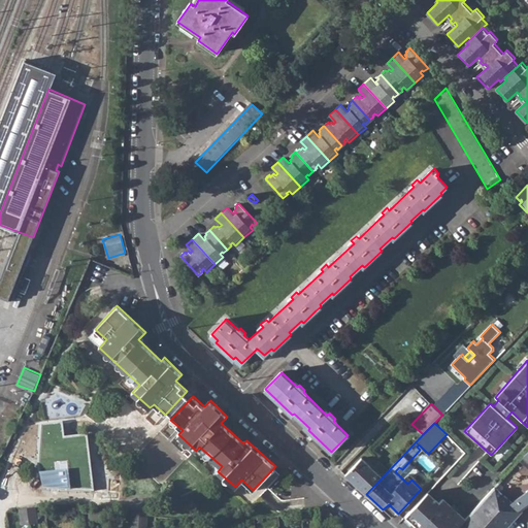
[(345,475),(366,494),(388,471),(380,463),(374,467),(370,462),(368,464),(362,458),(345,475)]
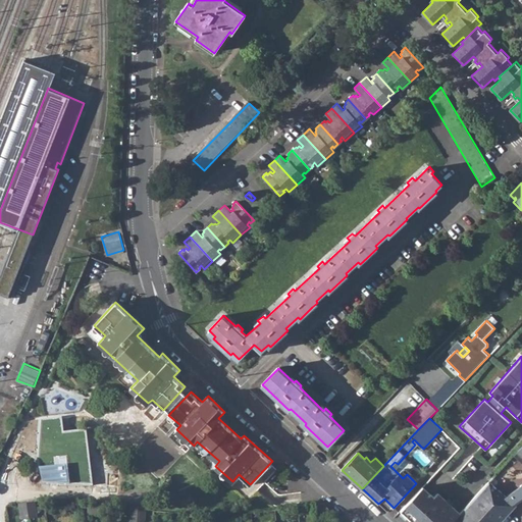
[(473,498),(498,521),(500,521),(516,505),(514,504),(507,497),(488,480),(473,498)]
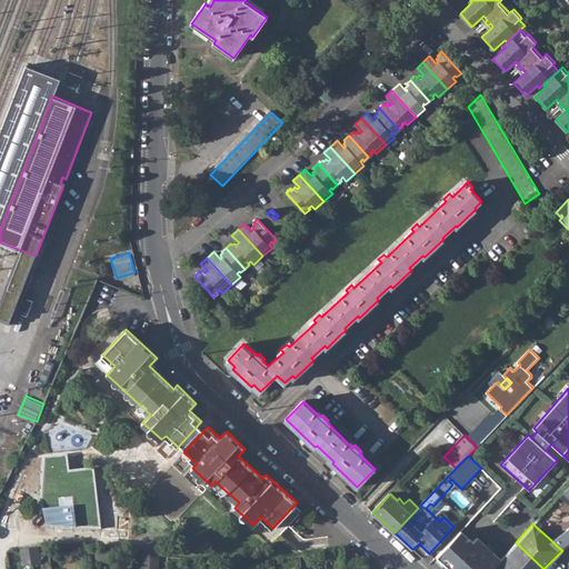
[(560,549),(568,541),(568,529),(568,528),(552,541),(560,549)]
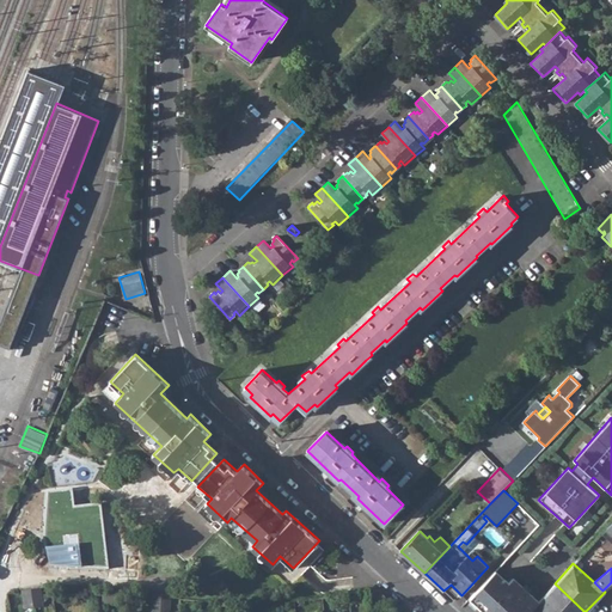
[(496,570),(470,599),(484,611),(528,611),(534,606),(496,570)]
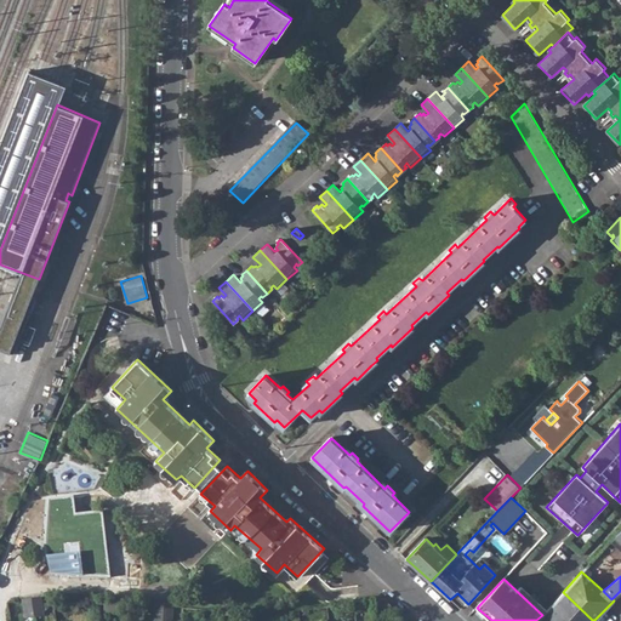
[(592,620),(563,592),(542,615),(536,620),(592,620)]
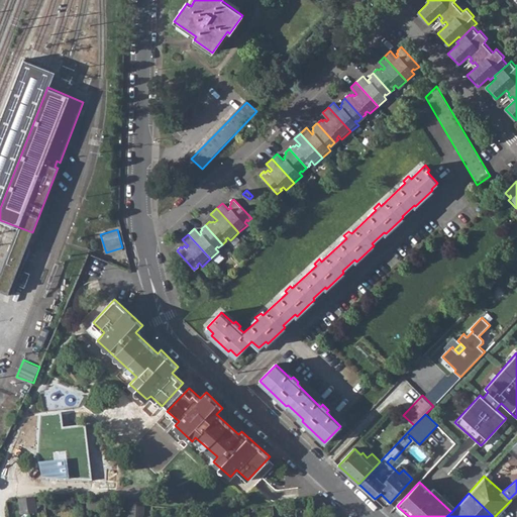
[(34,497),(27,498),(29,514),(36,513),(34,497)]
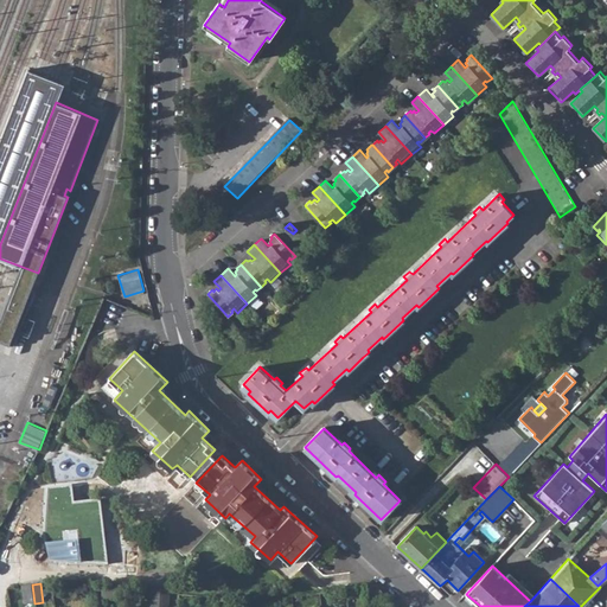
[(26,605),(34,604),(32,585),(23,587),(26,605)]
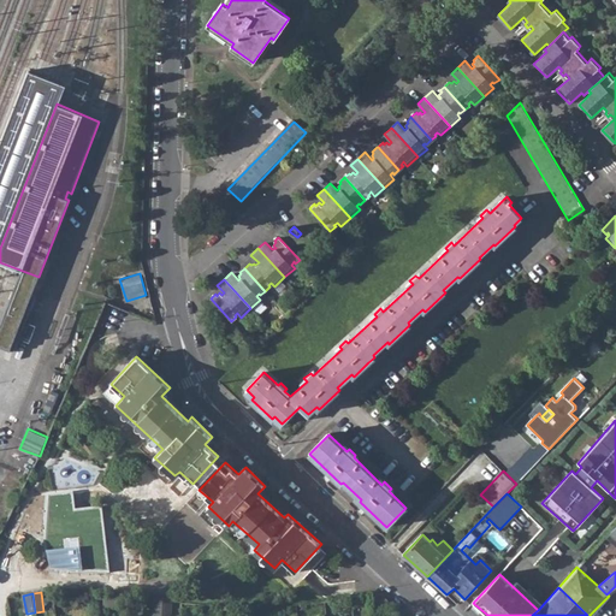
[(152,615),(161,615),(163,599),(153,599),(152,615)]
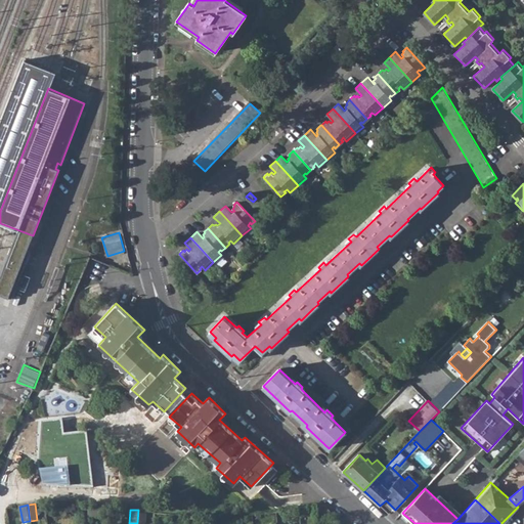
[(144,523),(145,510),(138,510),(137,523),(144,523)]
